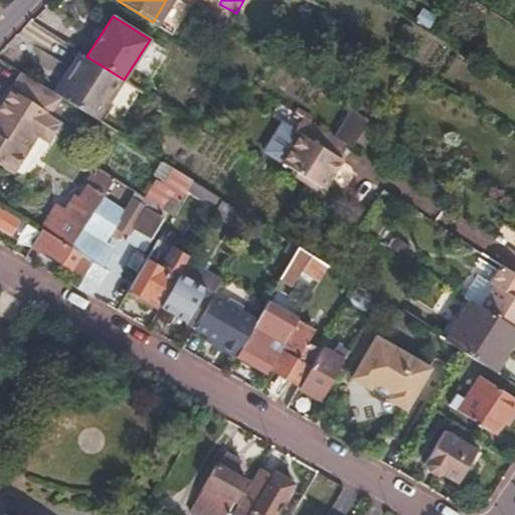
[(87,56),(81,52),(69,69),(72,71),(57,94),(61,96),(98,119),(124,79),(87,56)]
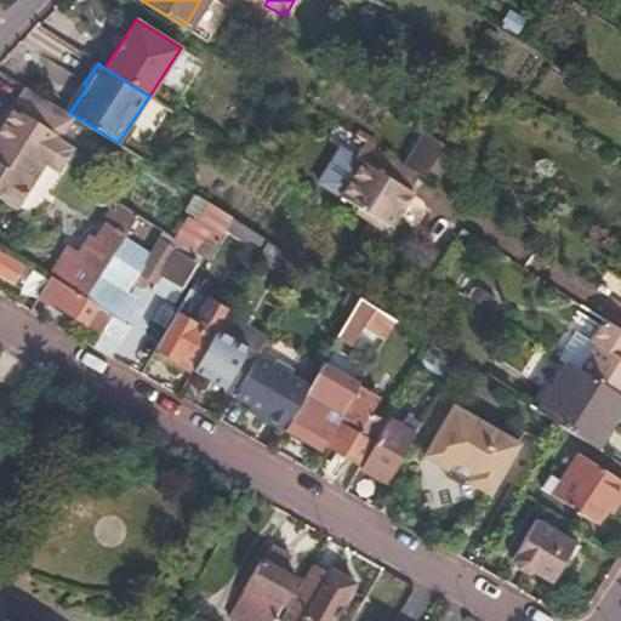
[(69,113),(26,85),(13,104),(10,103),(0,119),(0,126),(61,165),(73,146),(60,137),(74,115),(69,113)]
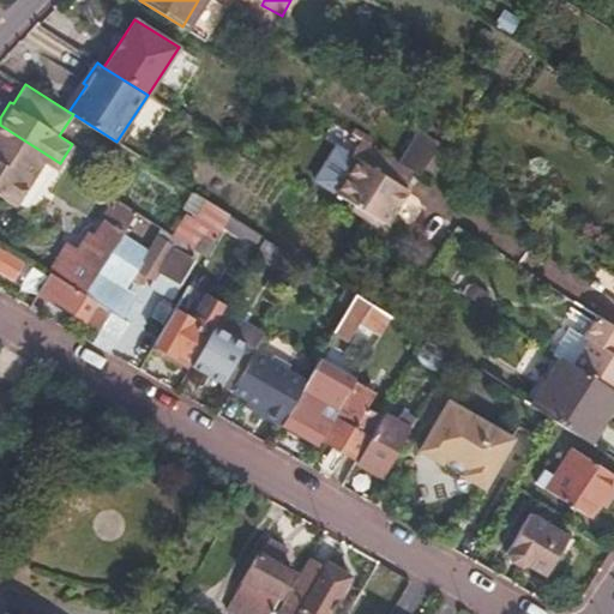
[(414,126),(398,116),(380,143),(397,152),(414,126)]
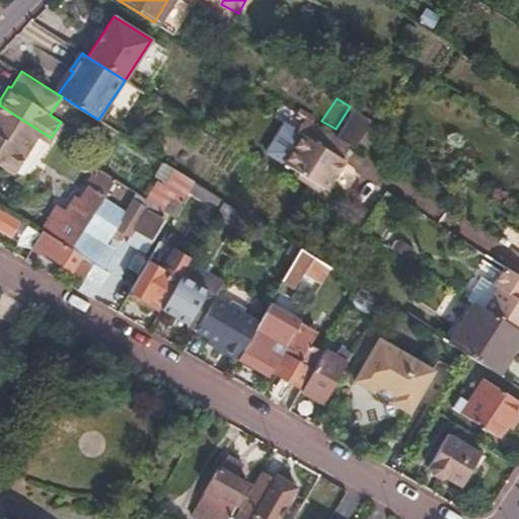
[(51,138),(0,105),(0,164),(13,172),(38,134),(49,141),(51,138)]
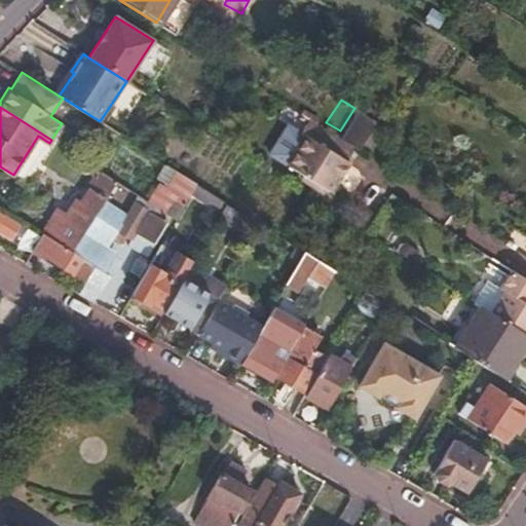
[(375,120),(361,112),(343,141),(354,148),(357,149),(375,120)]
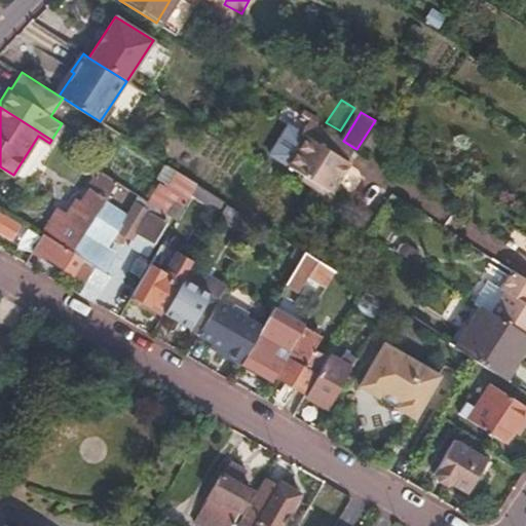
[(346,160),(354,148),(343,141),(309,120),(300,134),(287,124),(269,154),(331,192),(349,162),(346,160)]
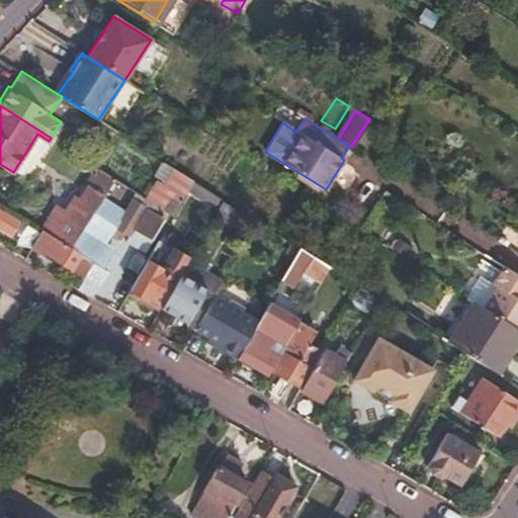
[(376,123),(369,118),(351,147),(359,152),(376,123)]
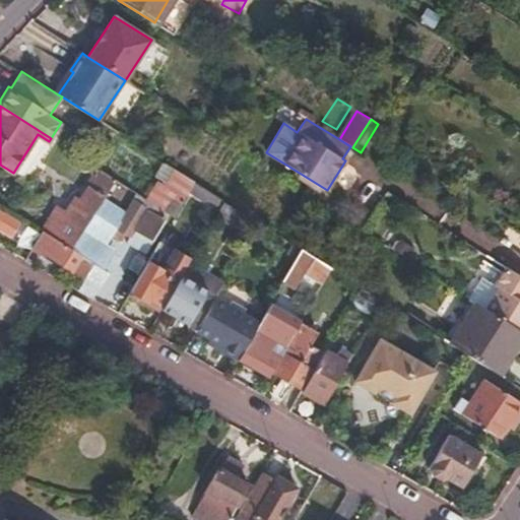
[(174,214),(194,183),(166,164),(144,196),(174,214)]
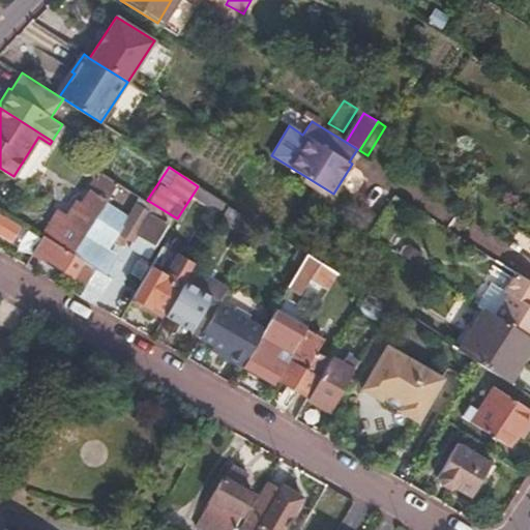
[(116,182),(101,173),(74,218),(57,209),(42,233),(74,252),(83,237),(89,228),(117,182),(116,182)]
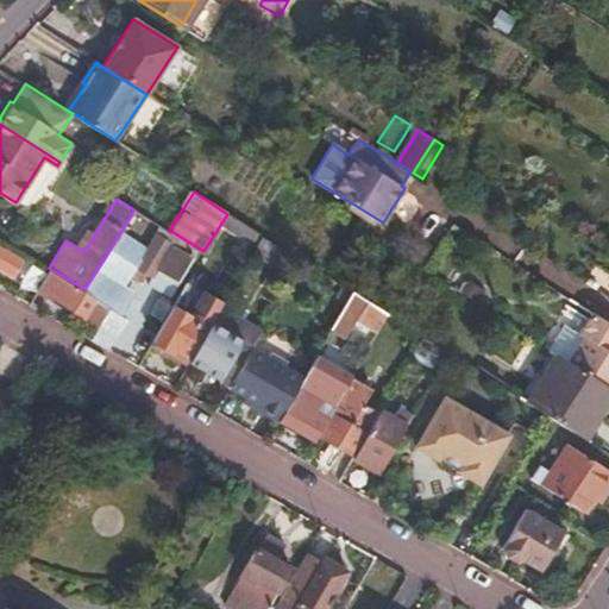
[(190,246),(162,227),(133,272),(143,278),(148,272),(152,275),(157,267),(180,281),(194,256),(187,251),(190,246)]
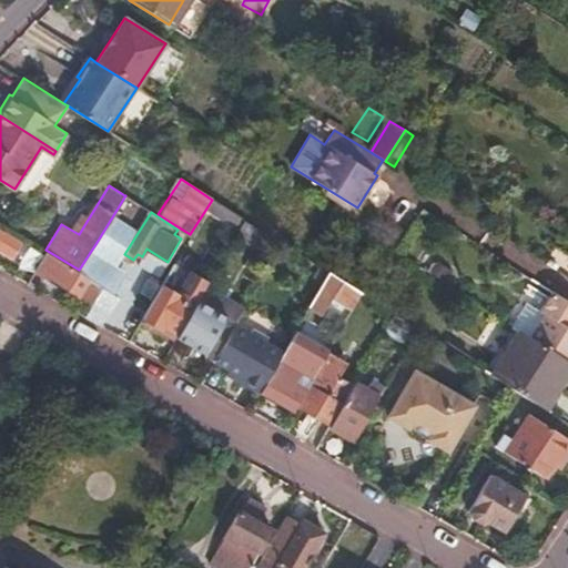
[(266,235),(244,220),(236,234),(259,249),(266,235)]
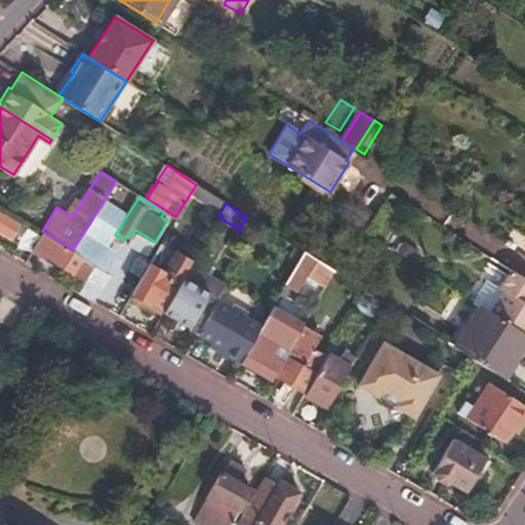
[(0,227),(11,235),(19,221),(0,209),(0,227)]
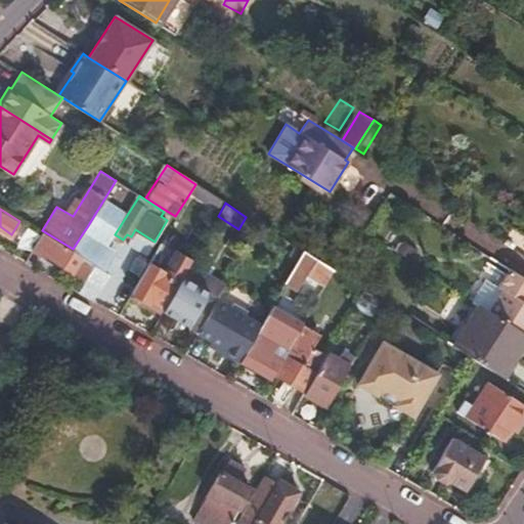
[(127,234),(123,239),(146,255),(155,242),(135,229),(131,236),(127,234)]
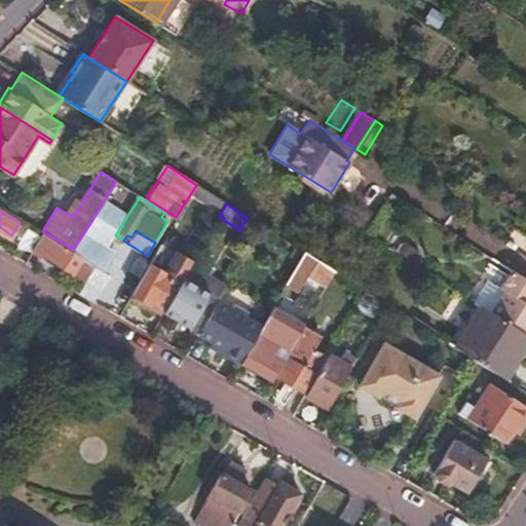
[(40,234),(31,250),(39,255),(43,251),(54,258),(53,260),(87,278),(96,264),(73,250),(42,231),(40,234)]
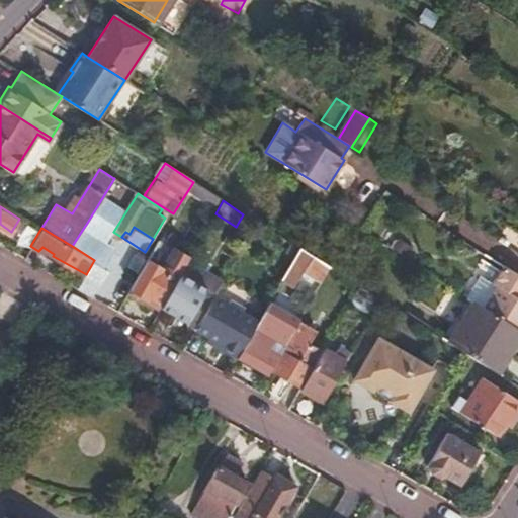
[(94,260),(97,262),(102,254),(106,246),(81,232),(72,246),(94,260)]
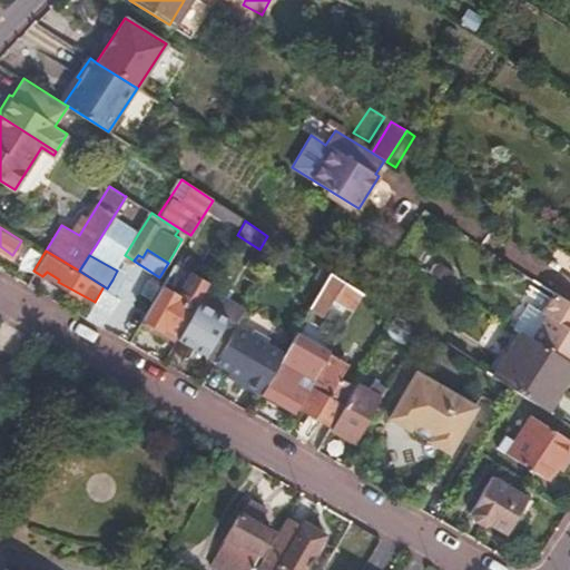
[(209,281),(175,261),(143,316),(163,328),(164,324),(178,332),(206,286),(209,281)]
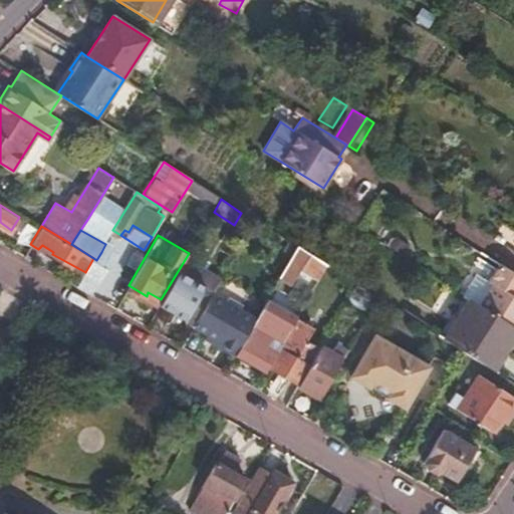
[(326,264),(297,245),(275,284),(279,287),(283,281),(290,285),(300,268),(309,273),(303,283),(312,289),(326,264)]
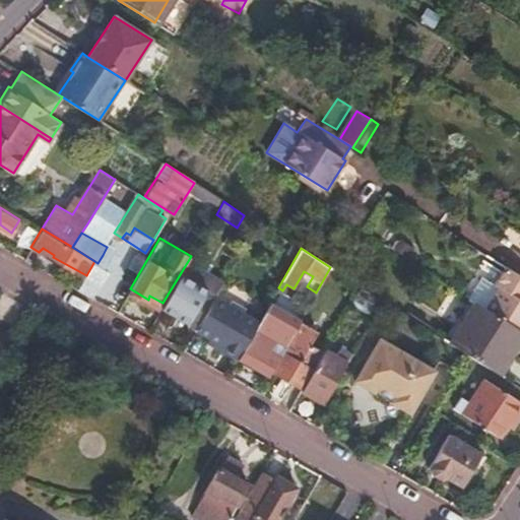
[(86,275),(78,288),(92,297),(102,283),(99,281),(107,268),(98,263),(94,261),(86,275)]
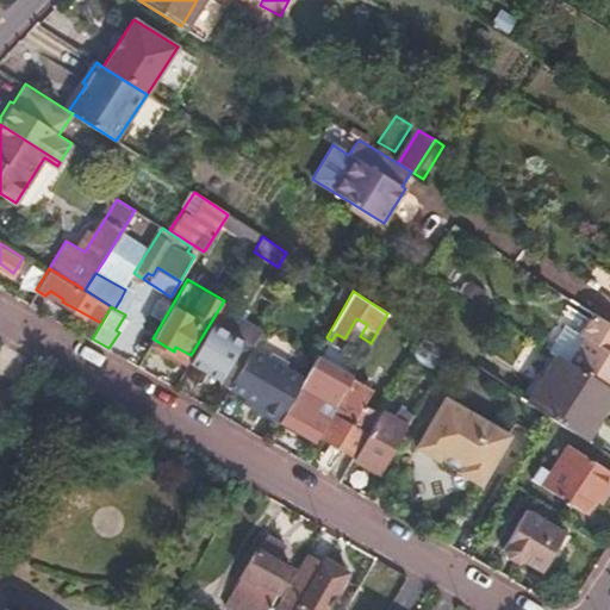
[(251,346),(261,330),(241,318),(221,306),(191,355),(188,360),(230,384),(251,346)]
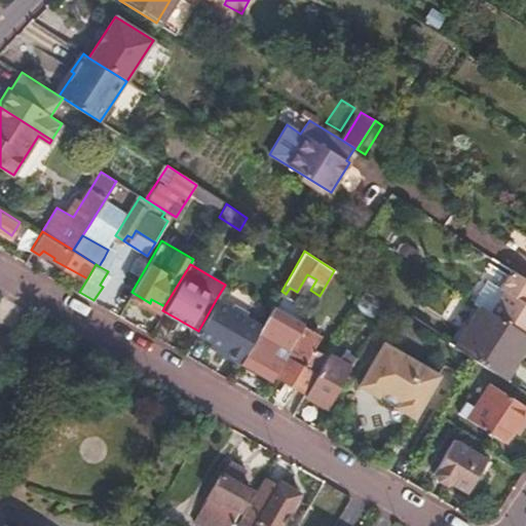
[(486,278),(474,300),(480,303),(525,332),(525,276),(513,268),(500,287),(486,278)]
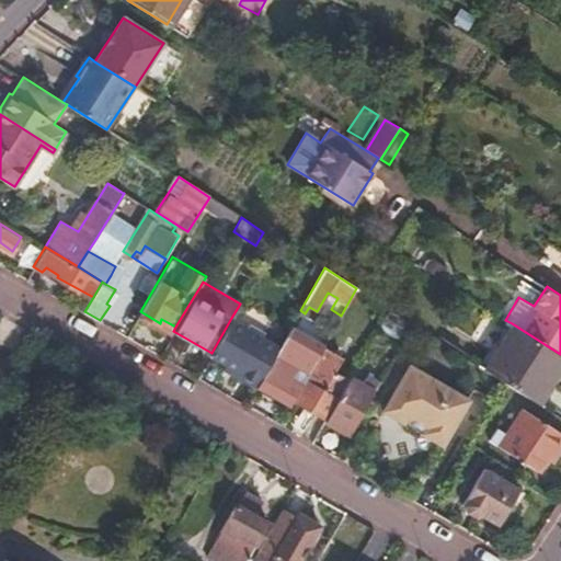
[(412,322),(389,309),(379,325),(398,336),(400,332),(405,334),(412,322)]
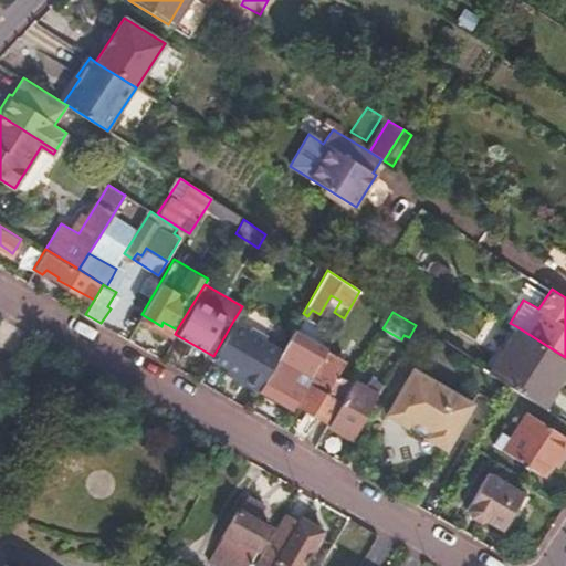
[(249,329),(233,321),(213,356),(262,384),(281,349),(264,338),(268,333),(252,324),(249,329)]
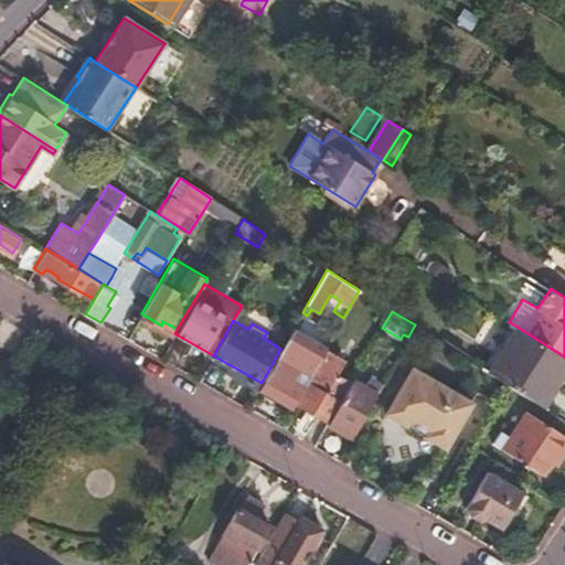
[(564,356),(515,326),(487,370),(509,383),(543,405),(564,370),(564,356)]
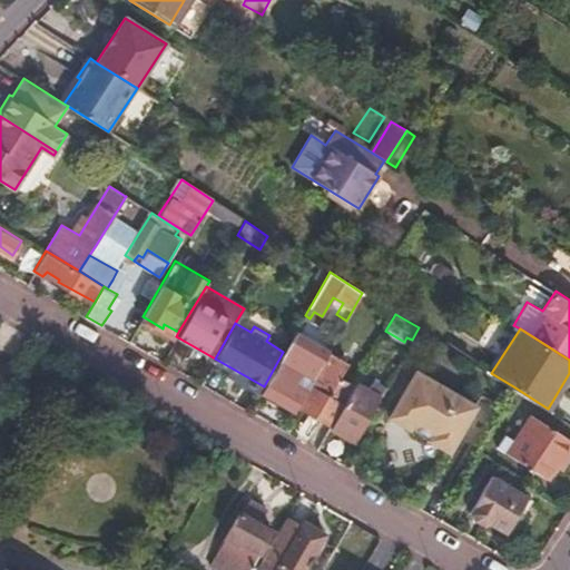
[(296,330),(283,352),(264,386),(297,405),(330,349),(296,330)]
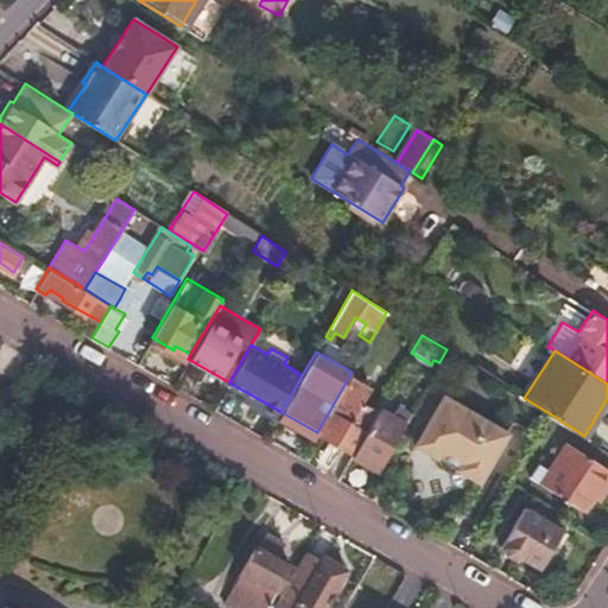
[(361,378),(352,372),(317,432),(353,453),(380,406),(362,397),(371,384),(361,378)]
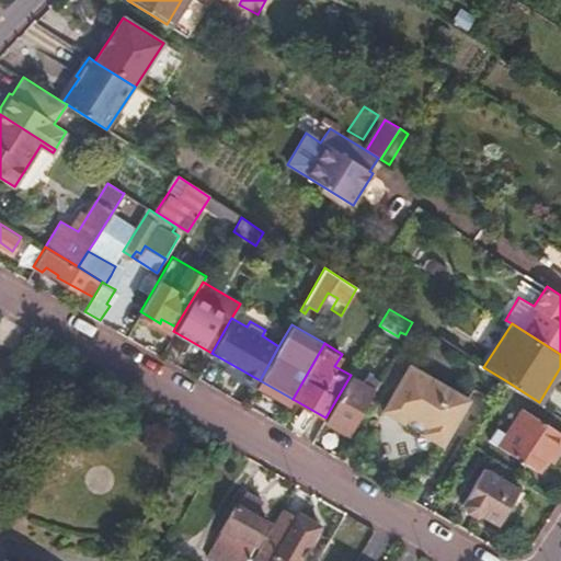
[(421,433),(441,444),(467,399),(407,364),(380,409),(400,420),(399,422),(400,428),(413,436),(420,434),(421,433)]
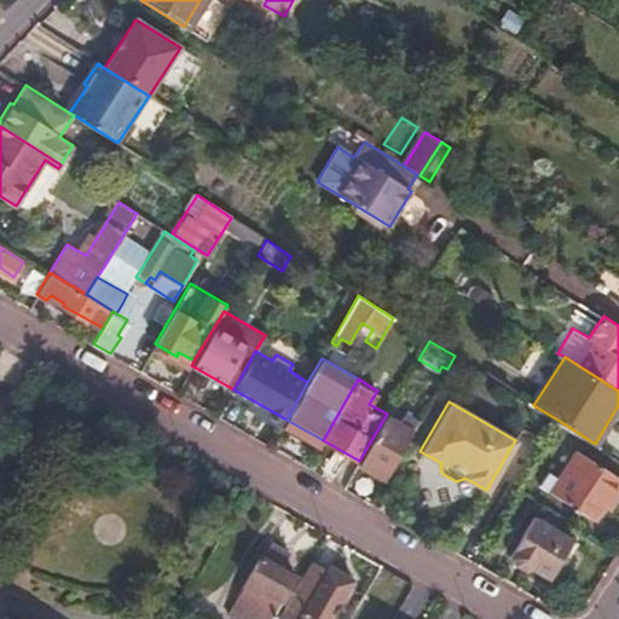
[(388,411),(387,414),(359,461),(383,475),(417,417),(418,415),(405,408),(399,417),(388,411)]
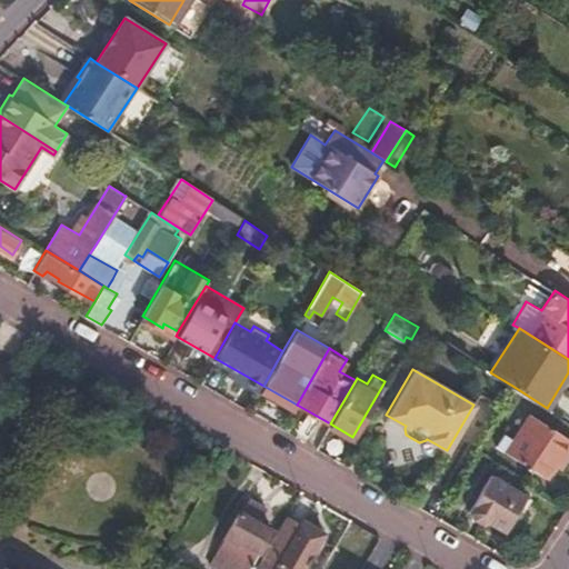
[(568,447),(568,438),(528,412),(503,450),(543,476),(556,455),(562,458),(568,447)]
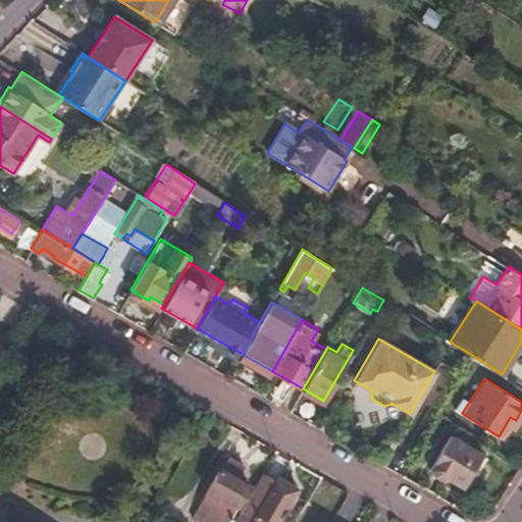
[(481,452),(450,432),(429,467),(461,486),(481,452)]
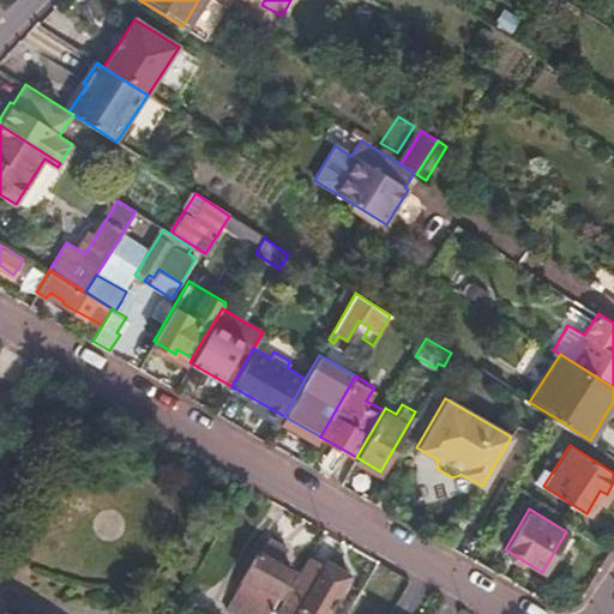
[(238,613),(275,613),(276,613),(269,609),(292,571),(280,564),(288,549),(269,539),(260,553),(258,552),(226,607),(238,613)]
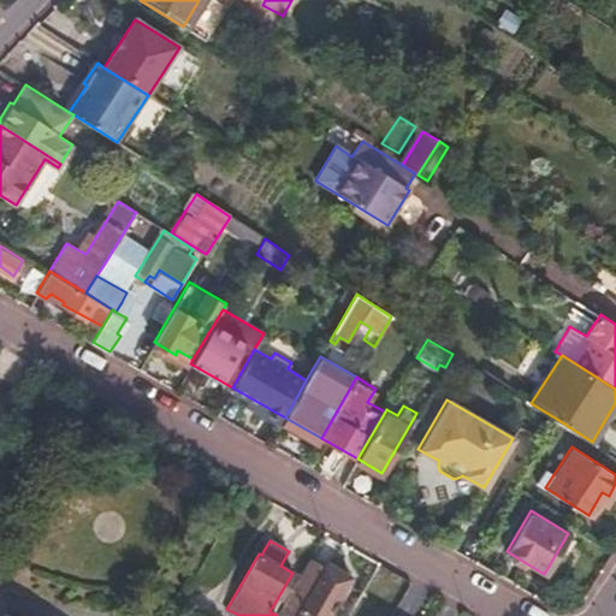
[(324,569),(307,561),(278,611),(285,615),(325,615),(347,575),(326,564),(324,569)]
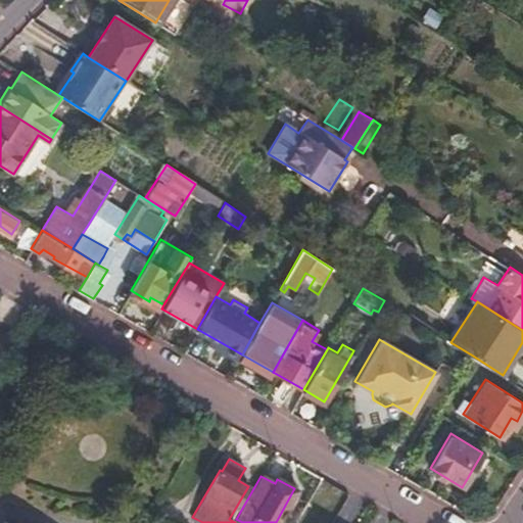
[(333,522),(335,519),(320,510),(312,522),(333,522)]
